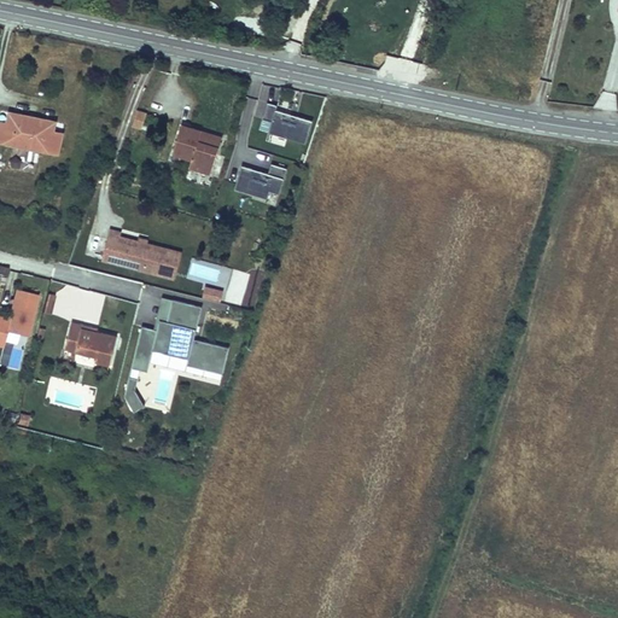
[(278,105),(267,103),(262,118),(272,122),(268,133),(305,144),(313,121),(277,110),(278,105)]
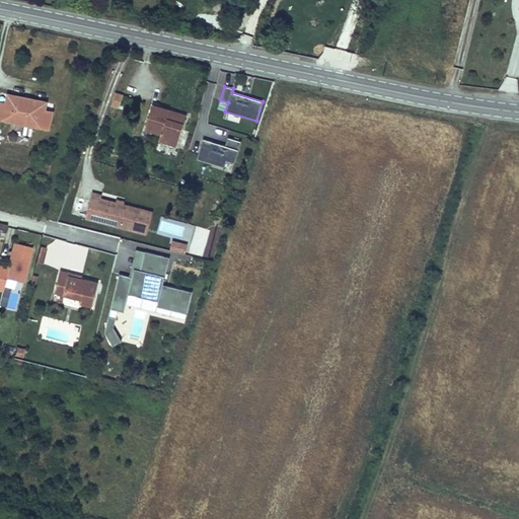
[(115,93),(110,105),(118,107),(122,95),(115,93)]
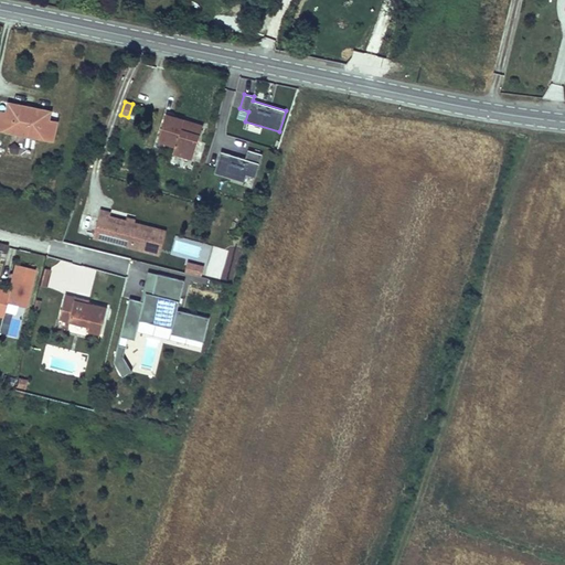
[(20,110),(20,106),(9,104),(7,113),(0,112),(0,130),(53,141),(56,123),(48,120),(50,113),(32,108),(31,113),(20,110)]
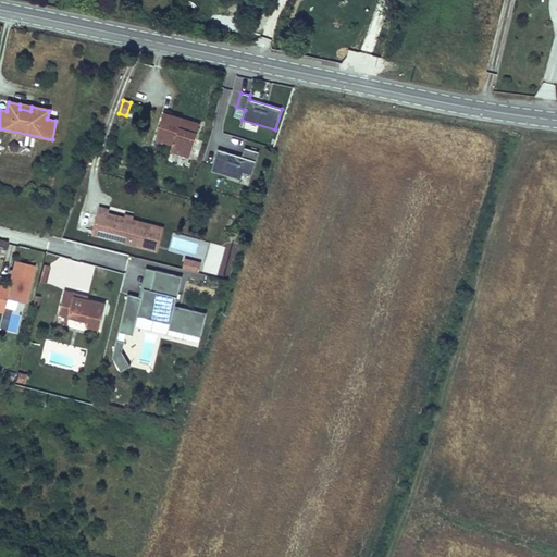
[(180,121),(181,118),(163,112),(155,138),(172,144),(170,150),(189,157),(199,124),(189,121),(188,123),(180,121)]
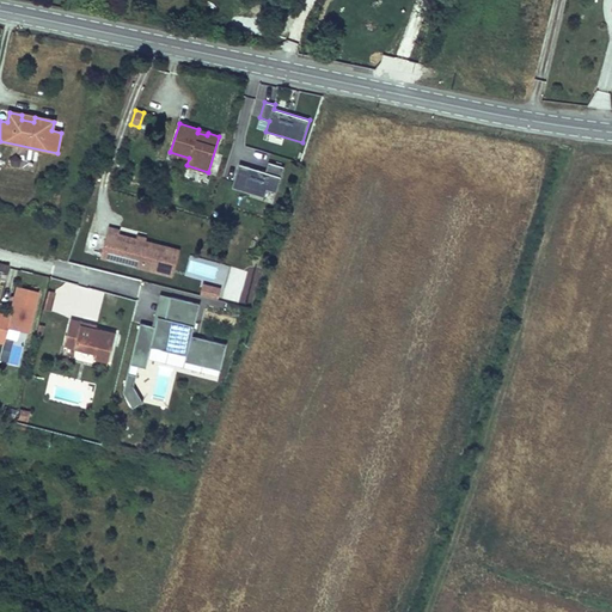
[(232,187),(264,197),(267,189),(276,191),(285,167),(269,163),(265,172),(239,164),(232,187)]
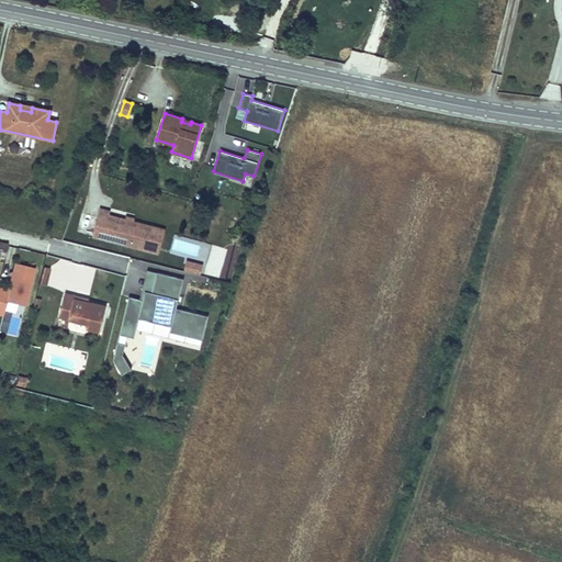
[(110,213),(99,211),(92,237),(147,251),(153,228),(109,217),(110,213)]
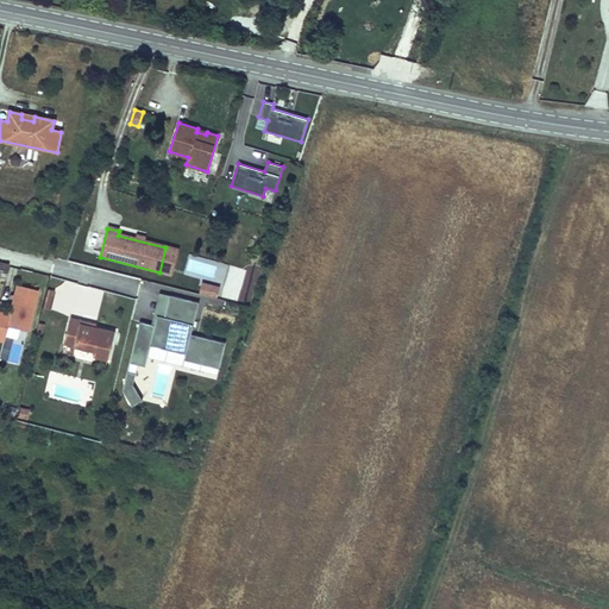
[(177,250),(165,248),(159,272),(171,275),(177,250)]
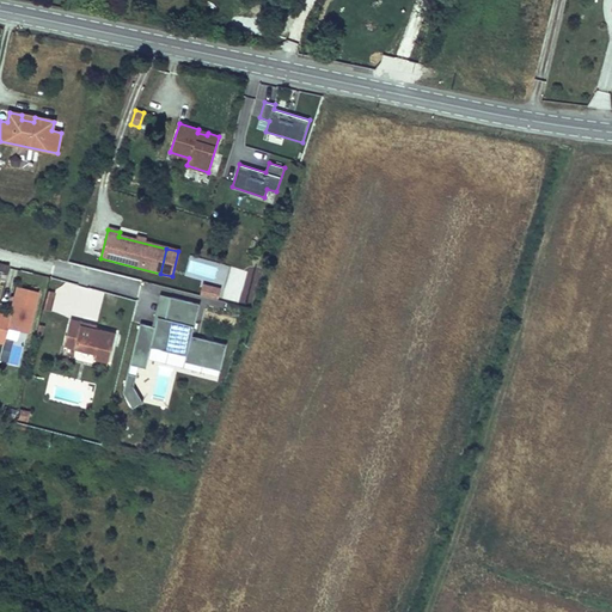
[(202,286),(201,294),(219,299),(221,289),(202,286)]
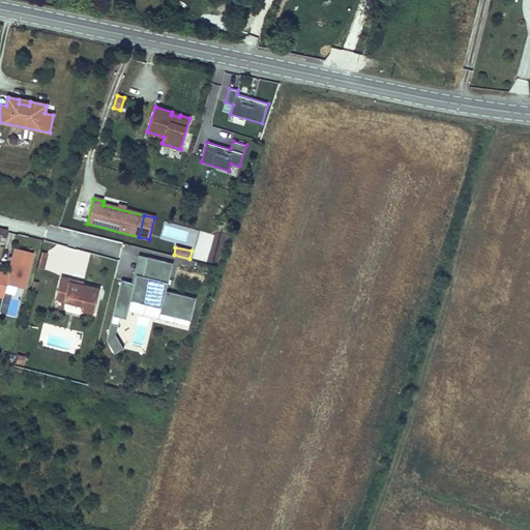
[(13,248),(12,255),(31,259),(32,254),(13,248)]
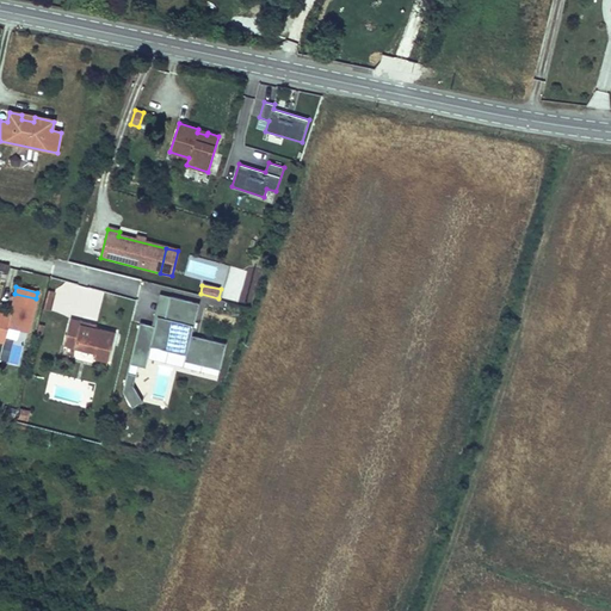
[(54,291),(48,290),(43,309),(49,310),(54,291)]
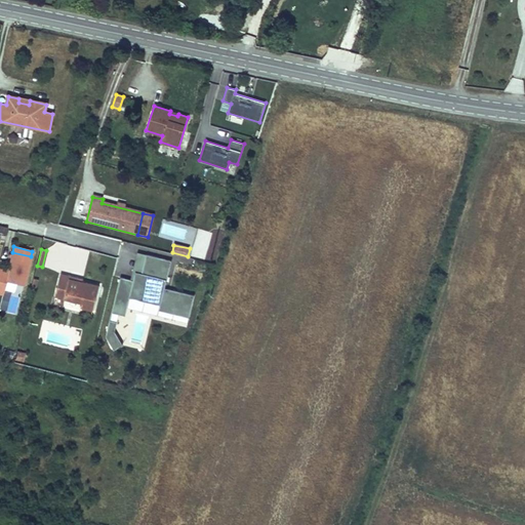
[(31,256),(12,252),(7,272),(5,282),(23,286),(31,256)]
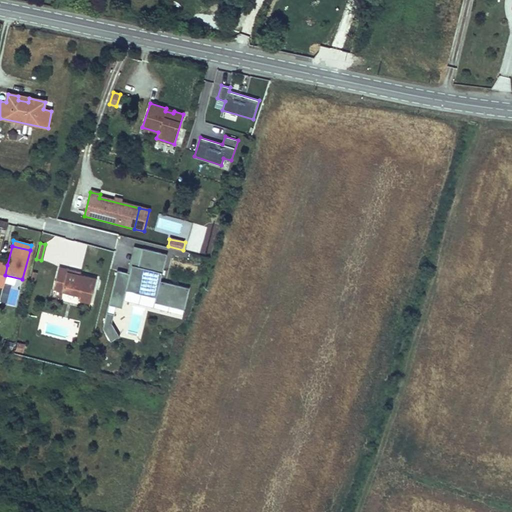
[(113,323),(117,307),(123,308),(125,299),(184,314),(190,289),(161,282),(167,255),(135,247),(128,274),(117,272),(111,296),(109,305),(103,329),(113,341),(121,335),(113,323)]
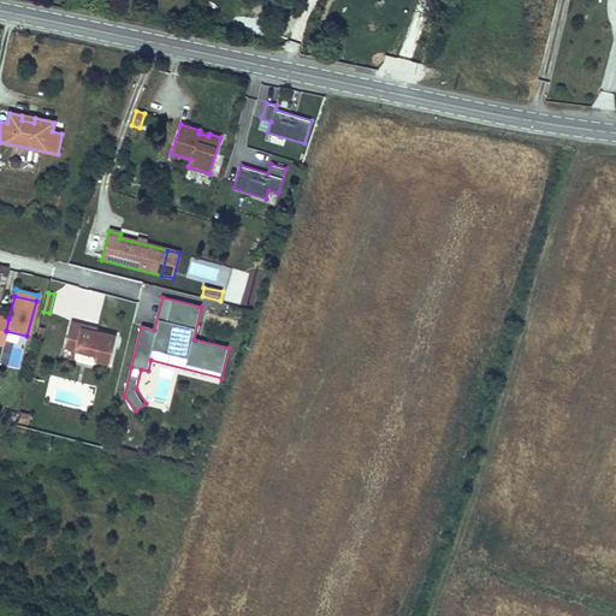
[(99,332),(82,327),(83,324),(72,321),(65,349),(76,351),(98,357),(96,360),(112,365),(118,337),(99,332)]
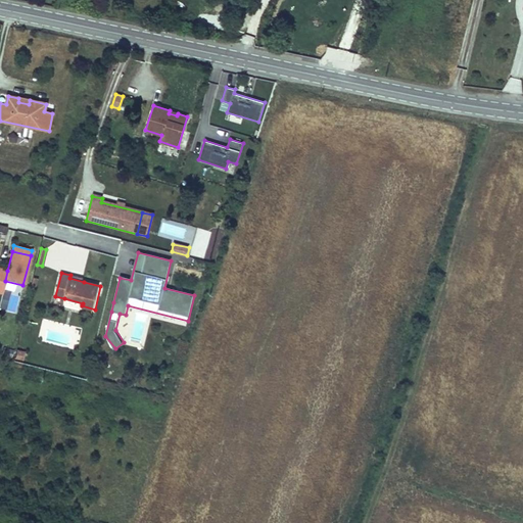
[(64,298),(55,296),(53,305),(62,307),(64,298)]
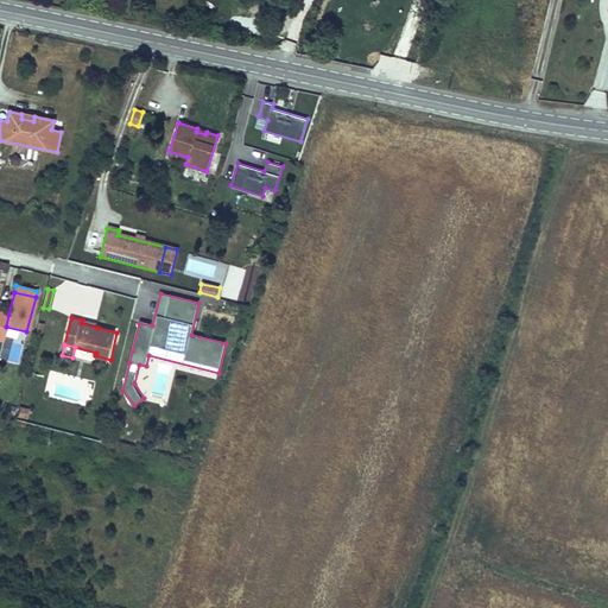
[(16,416),(25,418),(27,409),(18,406),(16,416)]
